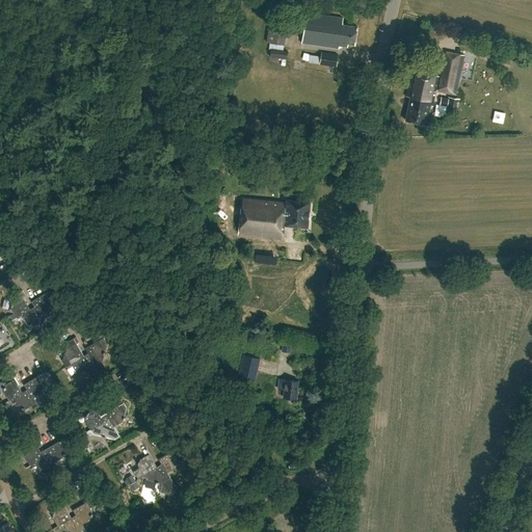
[(343,19),(307,12),(301,43),(339,49),(340,46),(347,47),(348,45),(354,46),(357,28),(342,25),(343,19)]
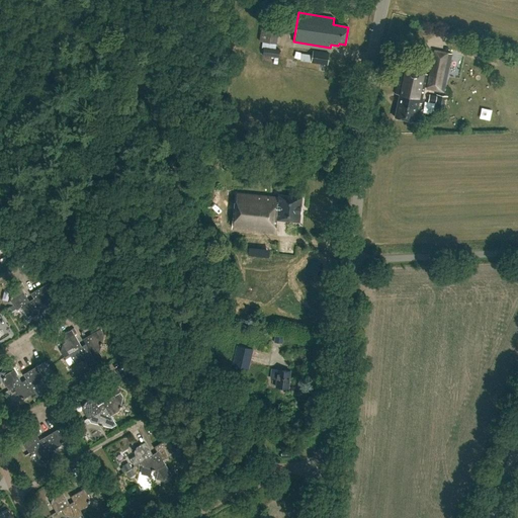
[(261,46),(276,48),(279,16),(262,14),(259,40),(261,41),(261,46)]
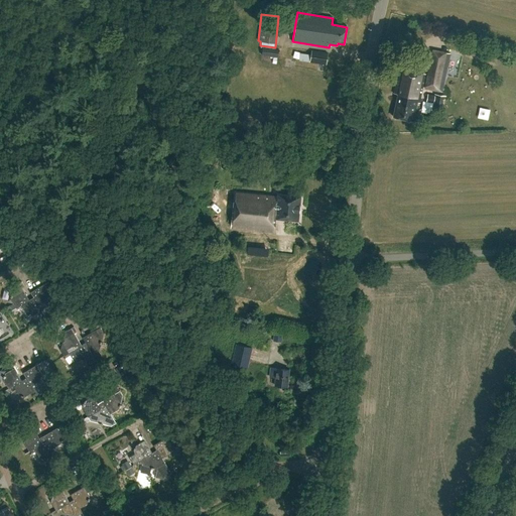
[(275,47),(260,45),(260,47),(262,47),(262,55),(277,57),(278,49),(275,49),(275,47)]
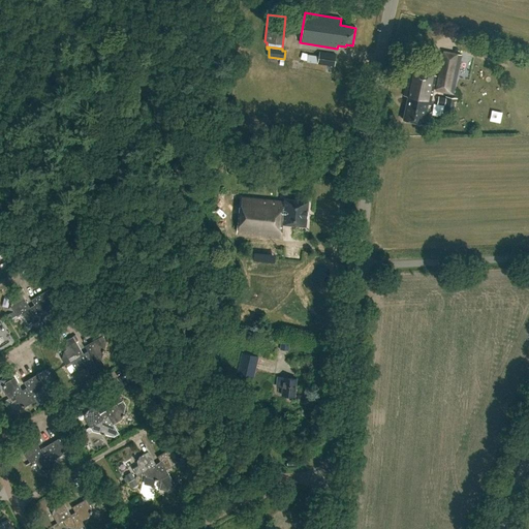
[(461,54),(442,51),(434,91),(453,95),(461,54)]
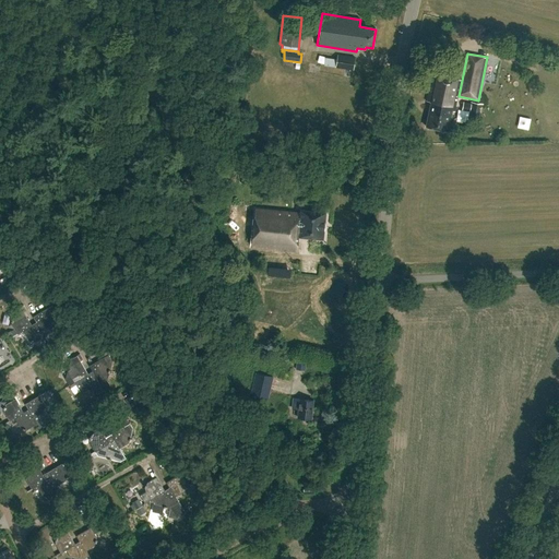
[(355,58),(337,55),(335,67),(353,70),(355,58)]
